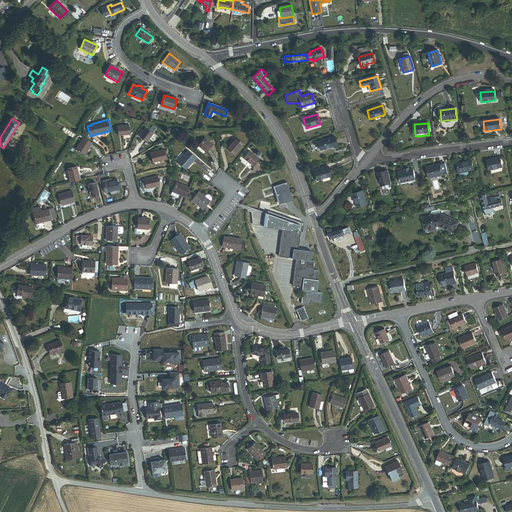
[(118,136),(130,135),(129,125),(117,127),(118,136)]
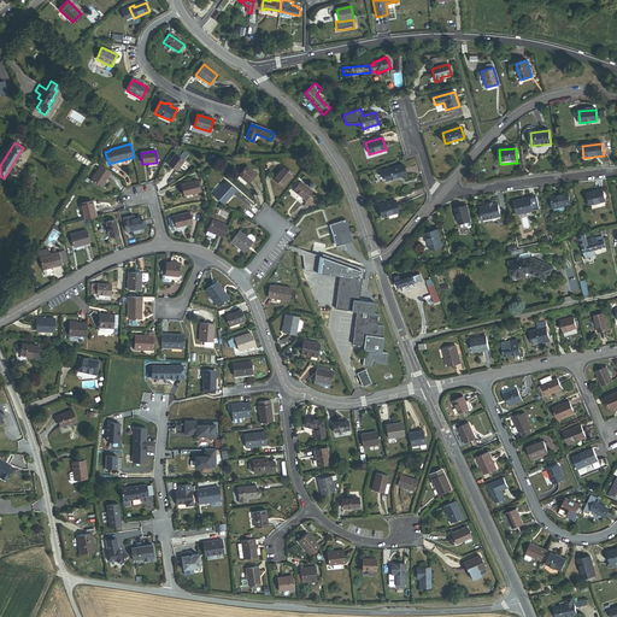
[(90,169),(93,164),(77,153),(74,158),(90,169)]
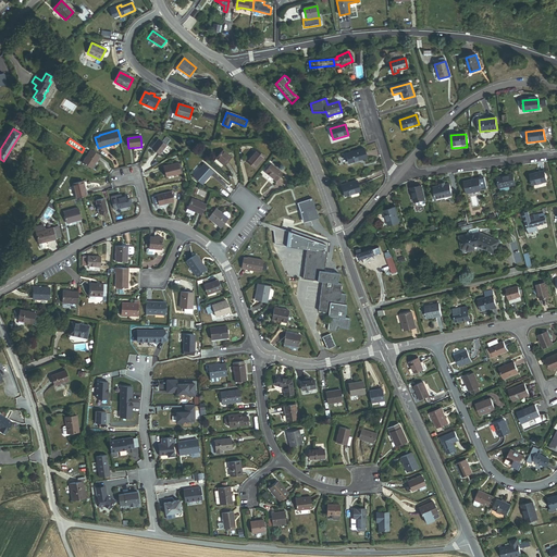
[(162,143),(159,139),(151,148),(159,155),(171,141),(166,138),(162,143)]
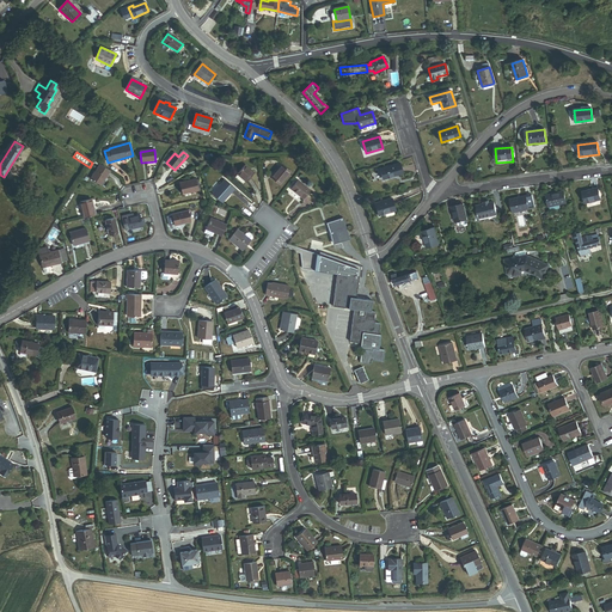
[(384,179),(403,173),(399,163),(380,169),(384,179)]
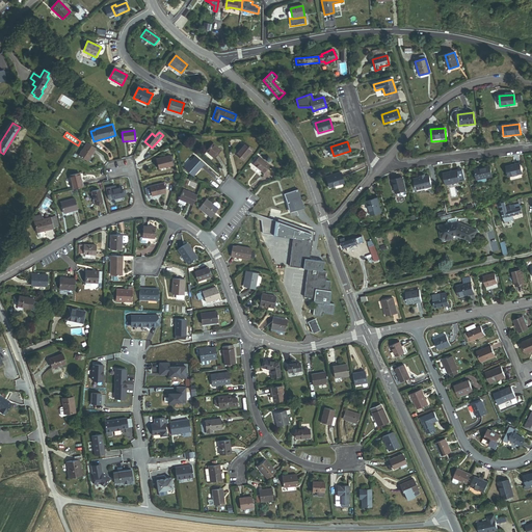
[(79,156),(87,161),(96,149),(87,143),(79,156)]
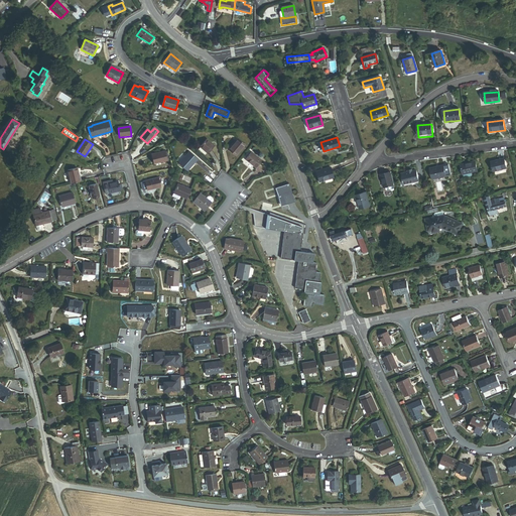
[(229,150),(236,156),(245,145),(238,139),(229,150)]
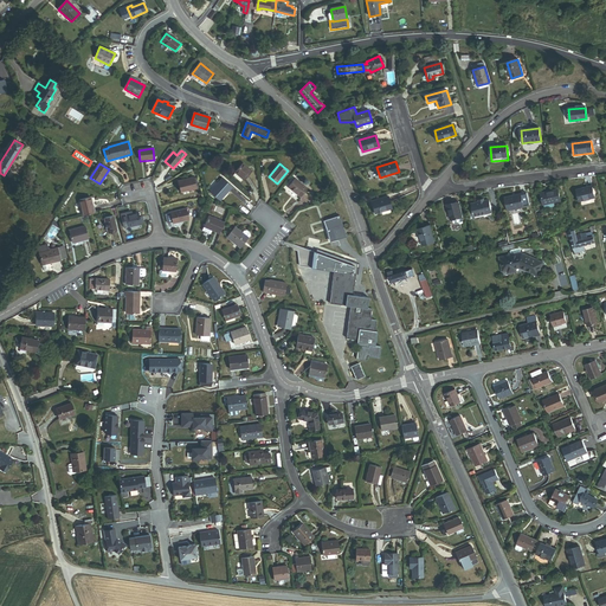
[(244,180),(245,181),(252,173),(244,165),(236,173),(237,174),(234,176),(242,182),(244,180)]
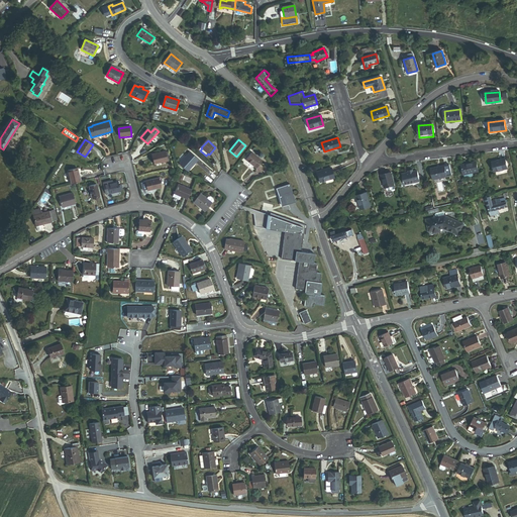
[(154,165),(168,161),(166,151),(151,154),(154,165)]
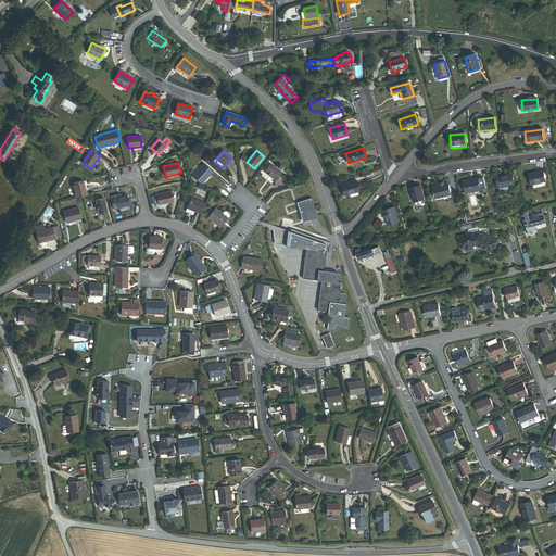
[(193,176),(202,185),(213,173),(205,164),(193,176)]
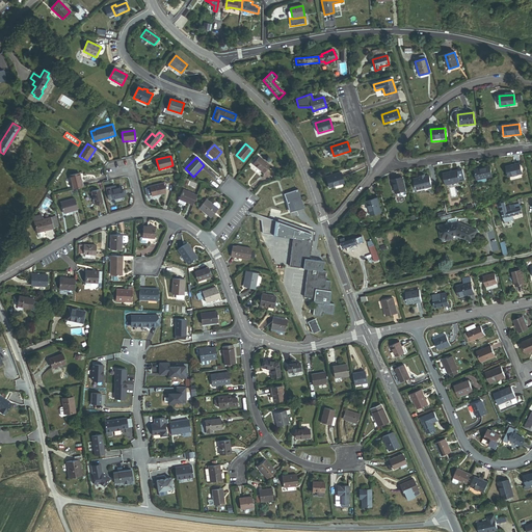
[(253,165),(264,174),(270,165),(259,157),(253,165)]
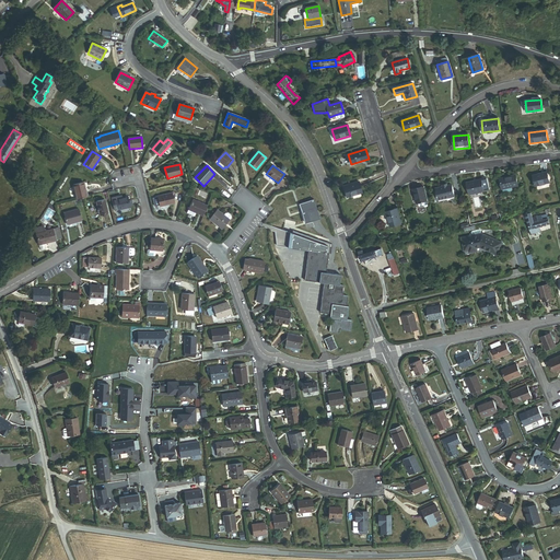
[(535,186),(550,183),(547,172),(533,176),(535,186)]
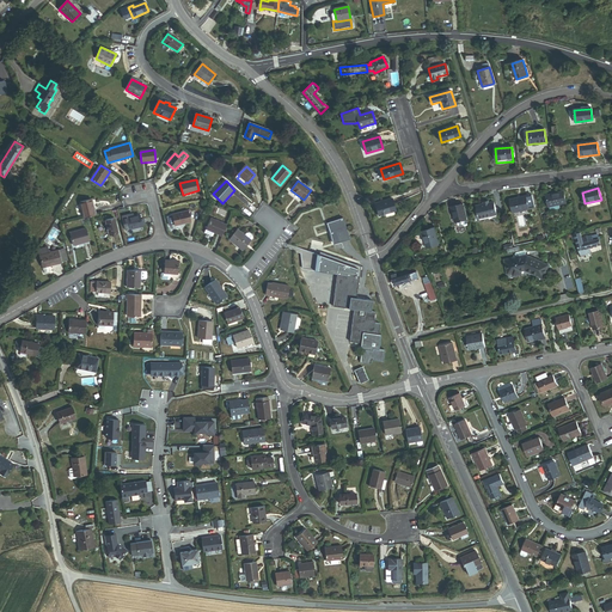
[(549,207),(567,203),(563,191),(546,195),(549,207)]
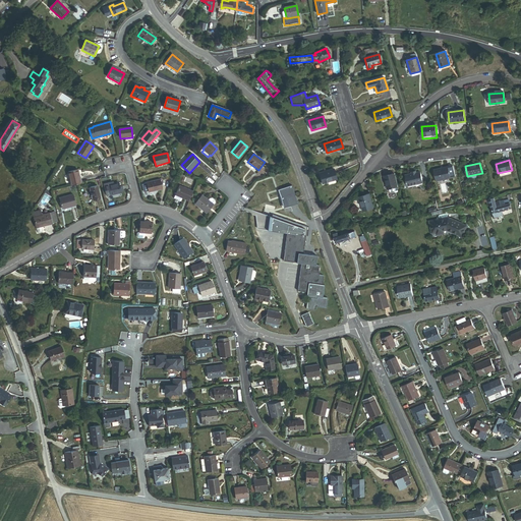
[(443,169),(435,171),(437,181),(456,177),(453,167),(448,168),(448,167),(443,169)]
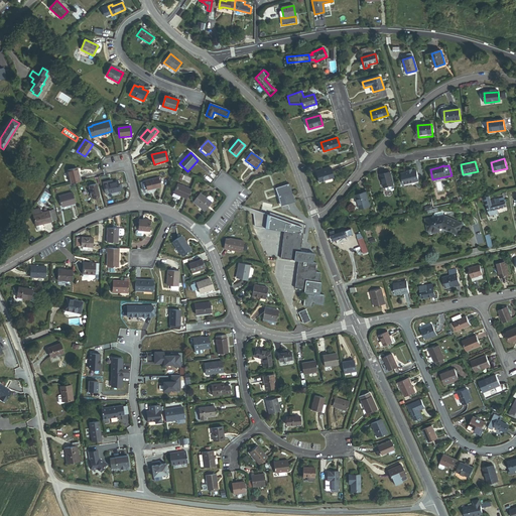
[(320,181),(335,177),(332,167),(317,171),(320,181)]
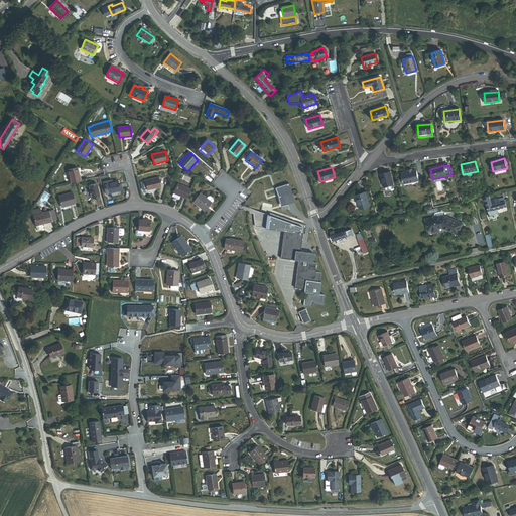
[(81,181),(80,180),(77,168),(68,170),(71,183),(81,181)]
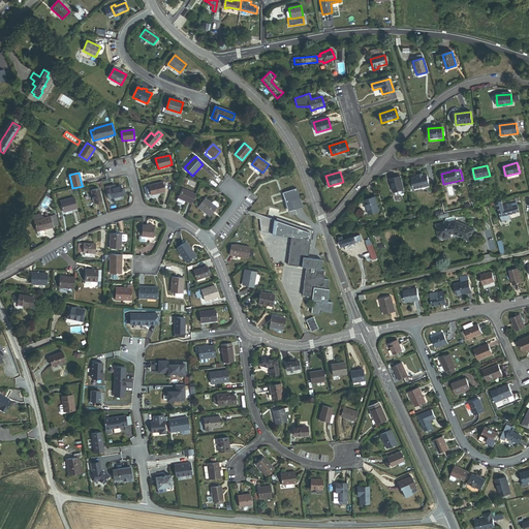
[(414,189),(430,186),(427,175),(423,176),(418,177),(412,179),(414,189)]
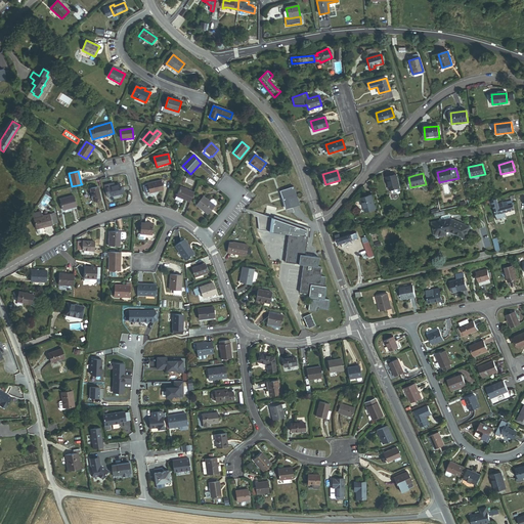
[(390,190),(399,188),(396,175),(386,177),(388,183),(390,190)]
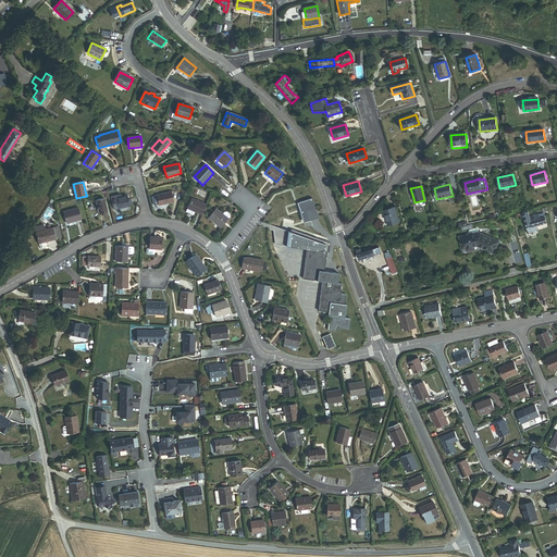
[(158,206),(173,202),(171,193),(156,196),(158,206)]
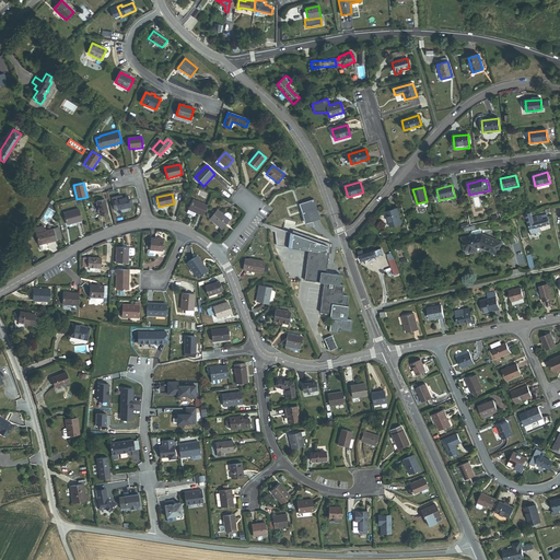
[(115,211),(130,207),(128,200),(128,197),(121,198),(121,196),(112,198),(115,211)]
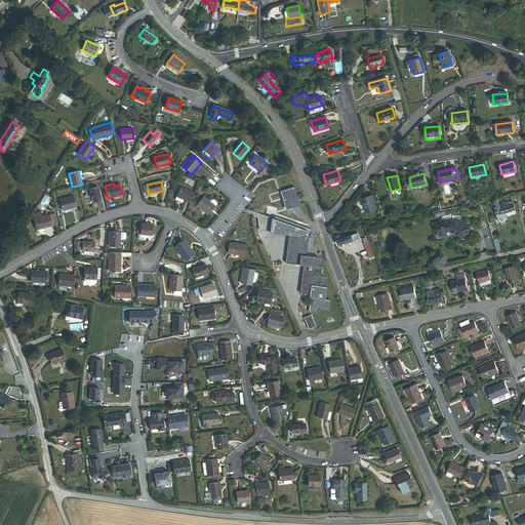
[(184,200),(191,202),(195,193),(180,187),(175,200),(182,203),(184,200)]
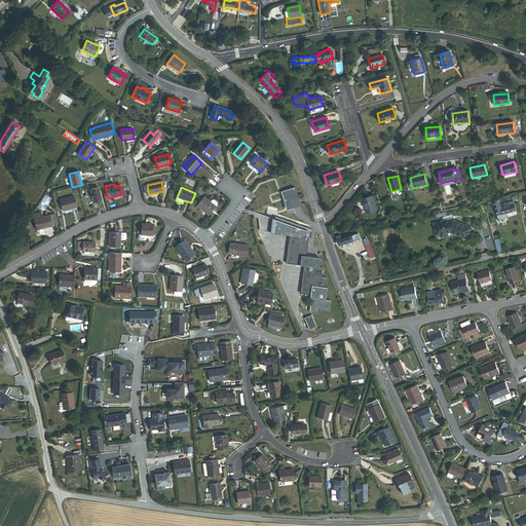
[(94,202),(102,200),(99,188),(90,190),(94,202)]
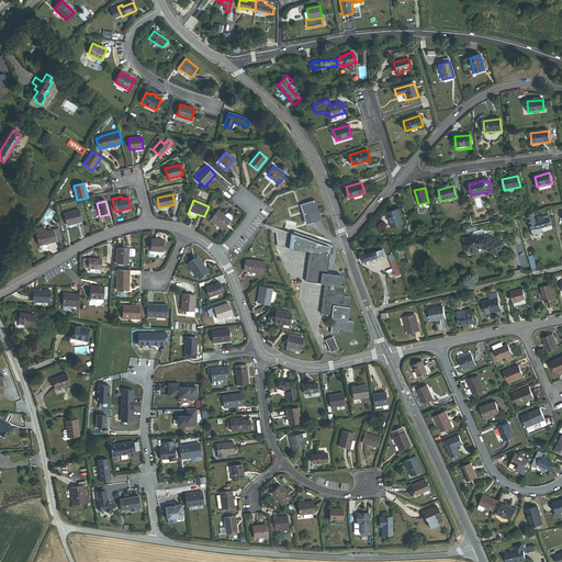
[(306,224),(321,218),(317,206),(310,209),(311,211),(303,214),(306,224)]
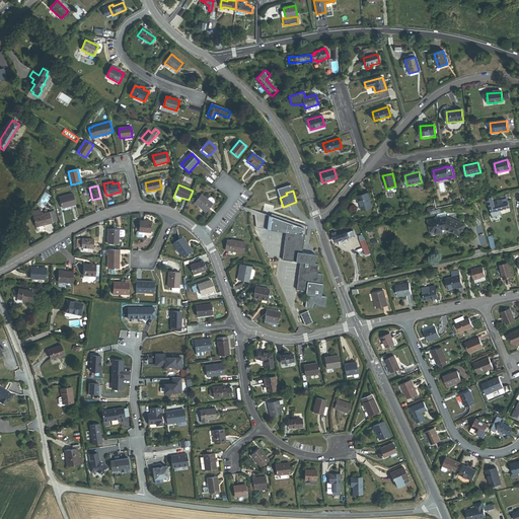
[(62,208),(76,204),(73,194),(59,197),(61,204),(62,208)]
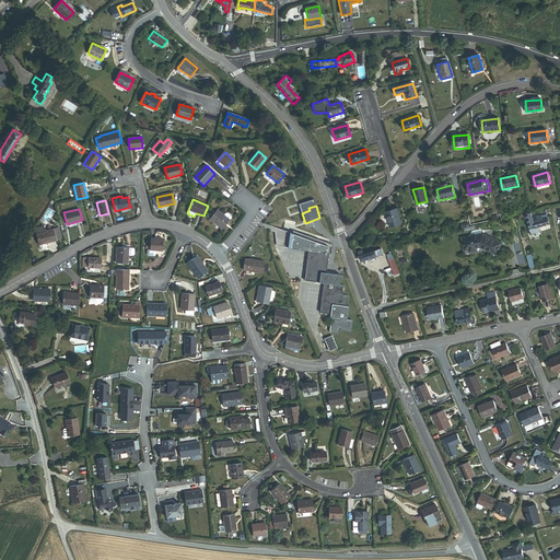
[(391,228),(401,224),(397,209),(386,212),(391,228)]
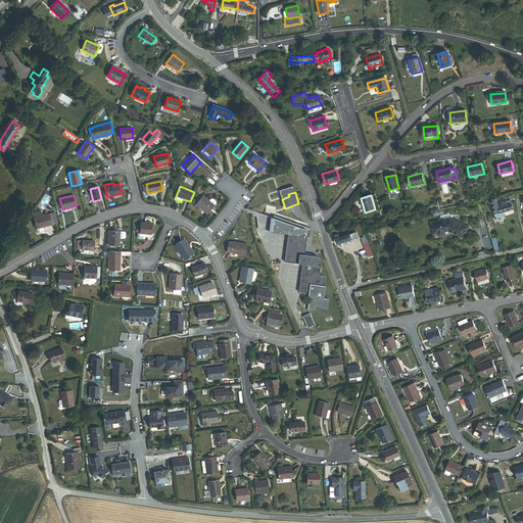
[(196,205),(207,215),(215,205),(209,202),(202,197),(201,197),(196,205)]
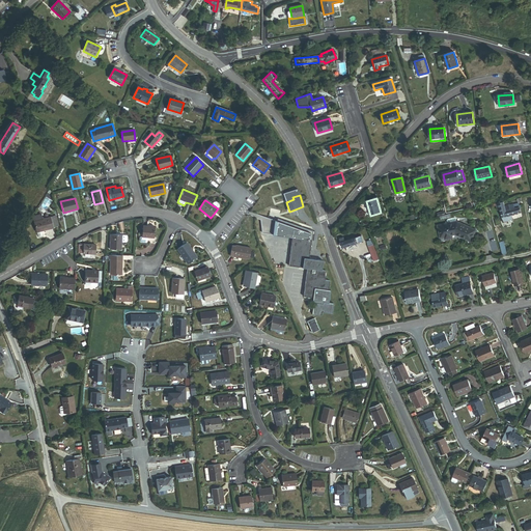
[(511,216),(509,205),(505,206),(504,202),(496,203),(498,208),(500,207),(504,222),(512,220),(511,216)]
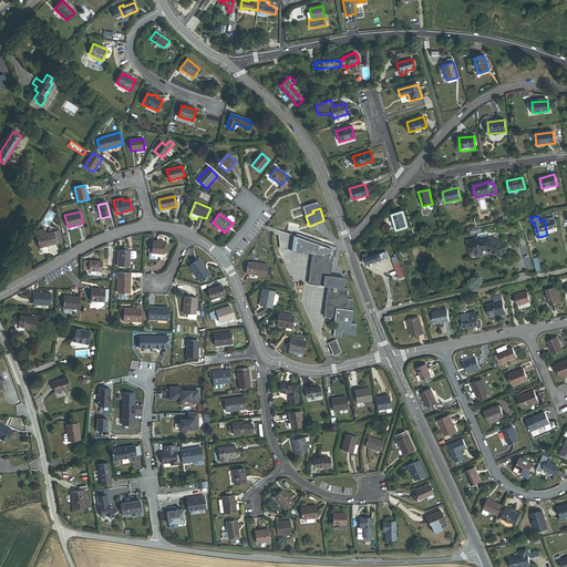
[(544,219),(546,230),(556,227),(555,223),(556,223),(556,219),(554,219),(554,217),(548,218),(544,219)]
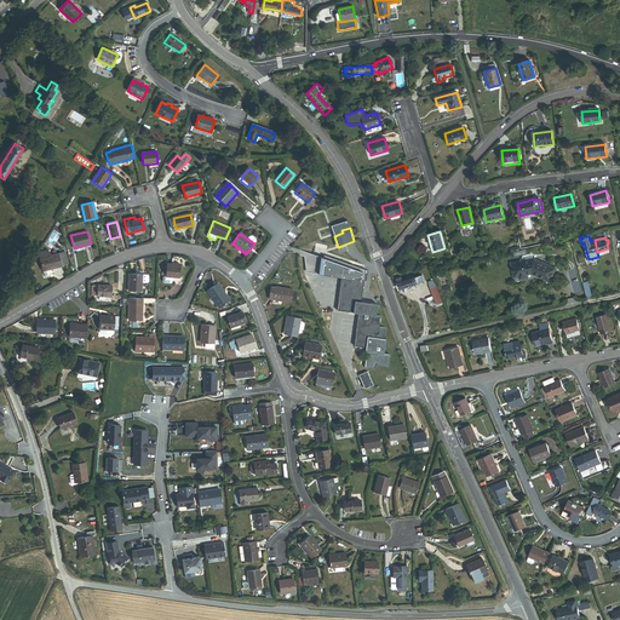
[(63,267),(62,265),(69,264),(65,252),(50,256),(40,258),(44,271),(50,270),(63,267)]
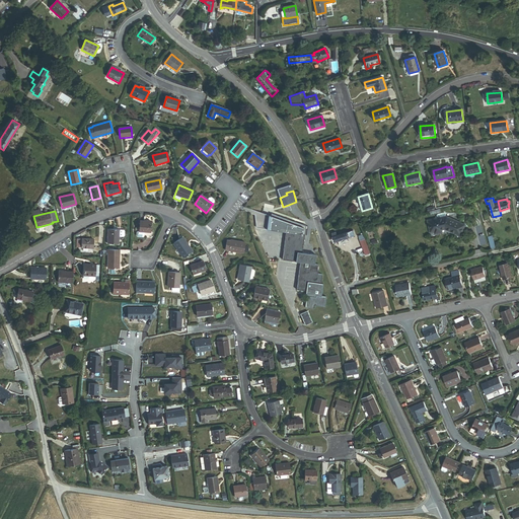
[(445,228),(460,235),(465,225),(446,217),(438,218),(428,220),(430,231),(435,230),(435,233),(441,232),(441,229),(445,228)]
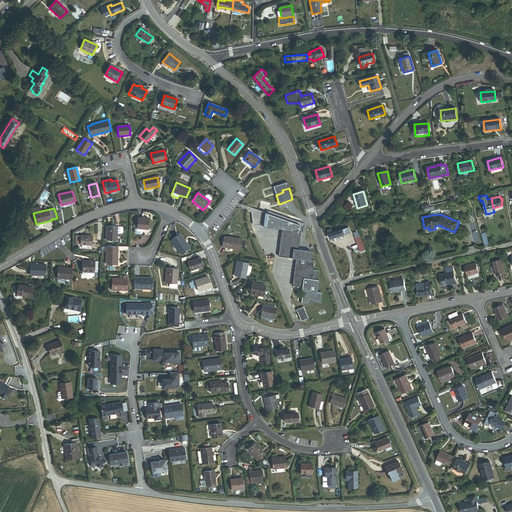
[(137,228),(148,229),(149,219),(138,218),(137,228)]
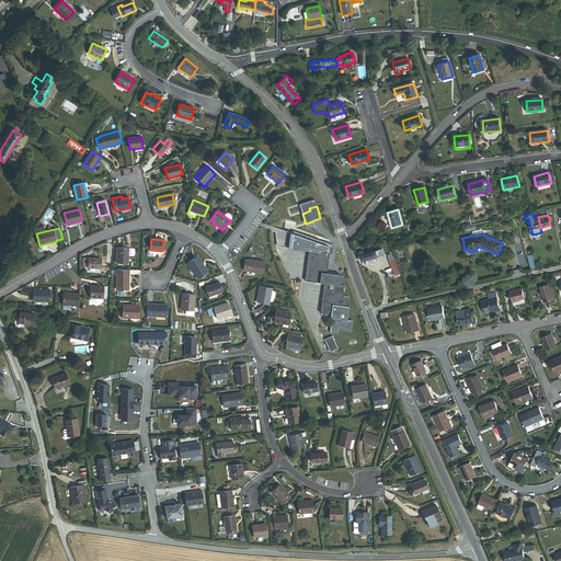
[(304,249),(316,251),(318,242),(305,240),(304,249)]
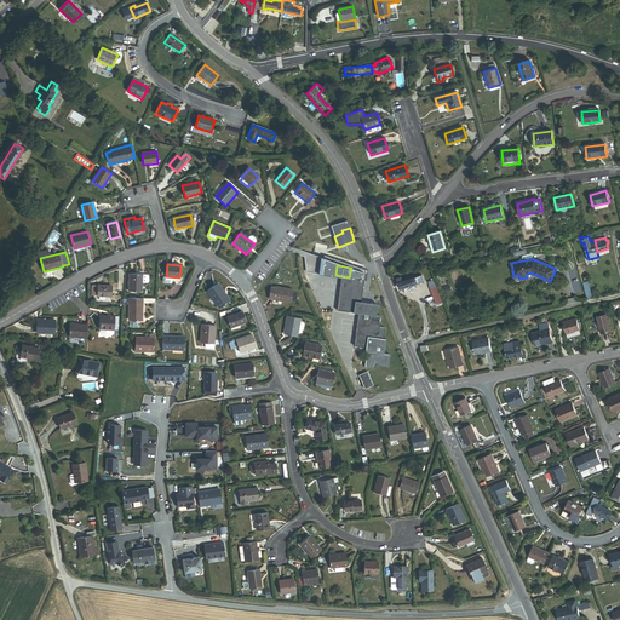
[(401,275),(396,276),(400,288),(425,281),(422,273),(402,279),(401,275)]
